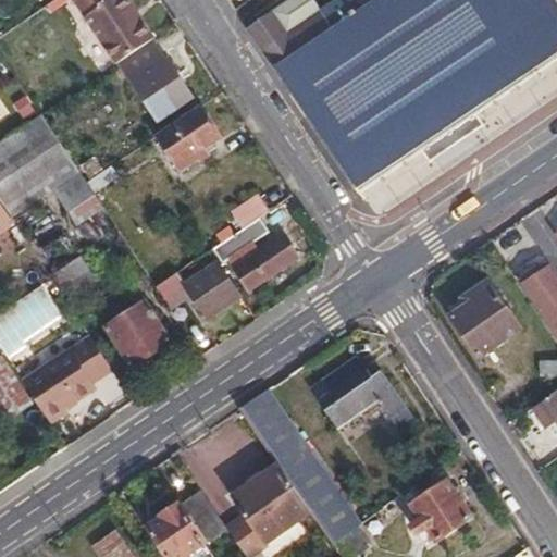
[(71,0),(57,0),(48,5),(53,13),(71,0)]
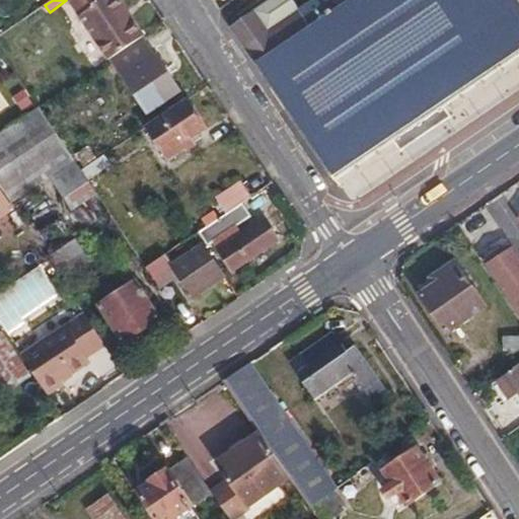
[(147,35),(122,0),(68,0),(109,60),(113,59),(144,38),(147,35)]
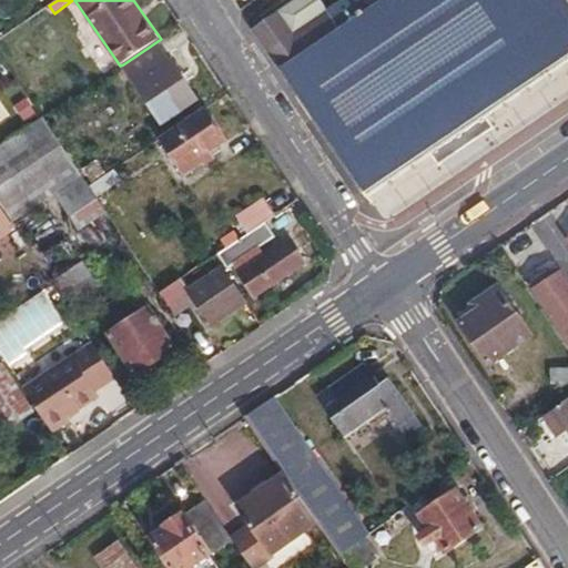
[(567,0),(341,0),(328,9),(322,0),(294,0),(252,29),(368,196),(430,154),(438,165),(494,129),(485,117),(567,60),(567,0)]
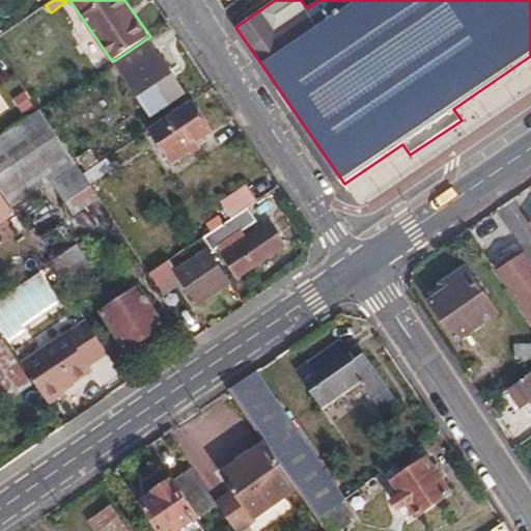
[(159,56),(147,38),(115,60),(152,116),(186,93),(161,55),(159,56)]
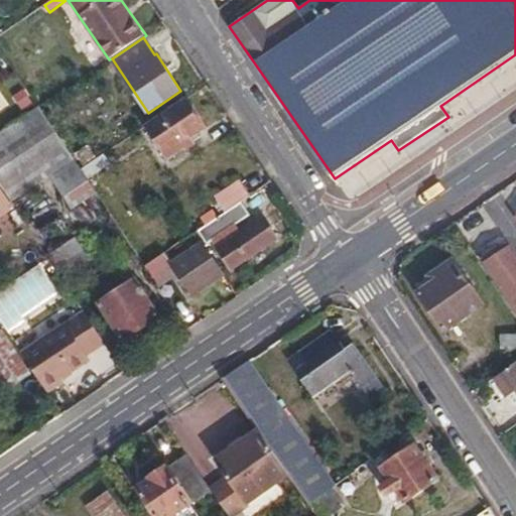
[(196,114),(185,99),(146,126),(168,160),(185,149),(186,151),(197,144),(191,138),(207,129),(196,114)]
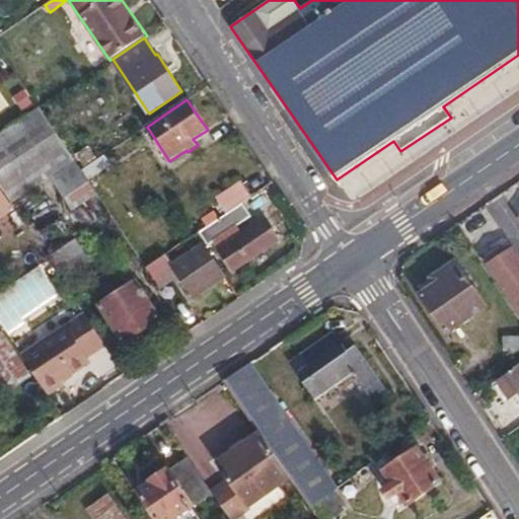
[(57,173),(70,194),(89,180),(82,170),(40,106),(0,133),(0,186),(12,204),(57,173)]
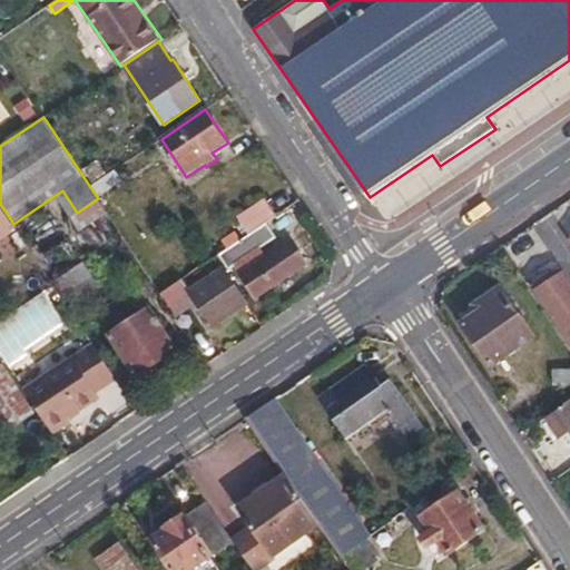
[(100,163),(85,173),(92,184),(107,174),(100,163)]
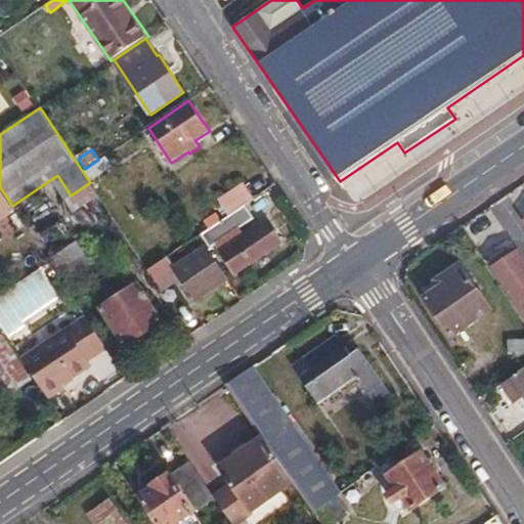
[(83,172),(90,182),(114,166),(106,157),(83,172)]
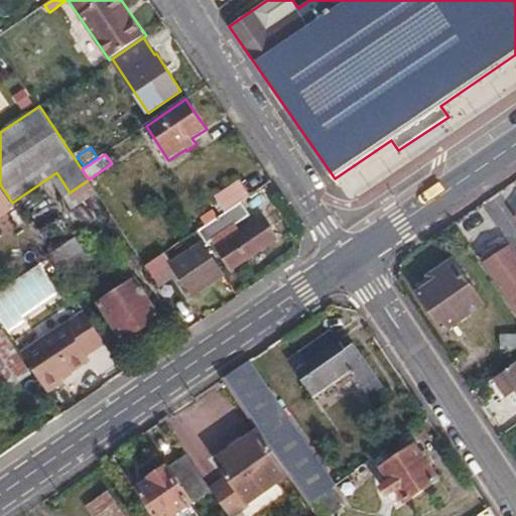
[(78,207),(99,194),(89,179),(70,192),(78,207)]
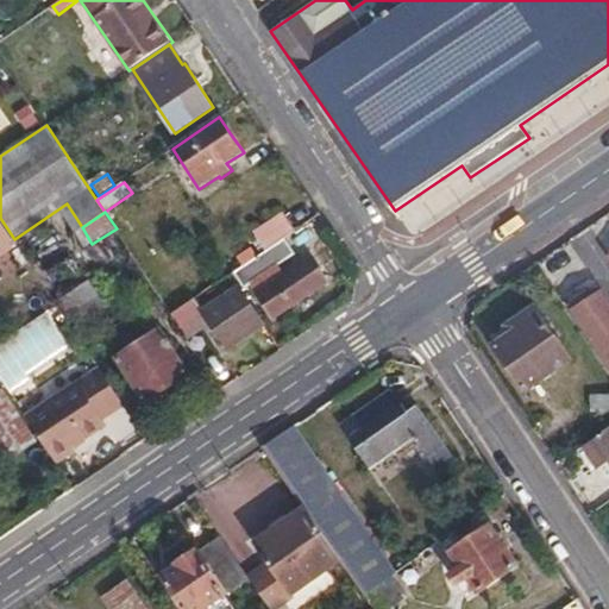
[(286,238),(296,231),(284,213),(256,232),(268,250),(286,238)]
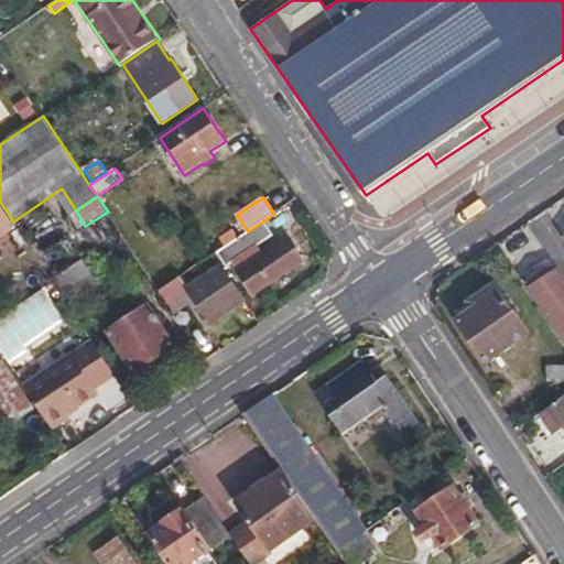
[(0,238),(17,227),(13,221),(0,202),(0,238)]
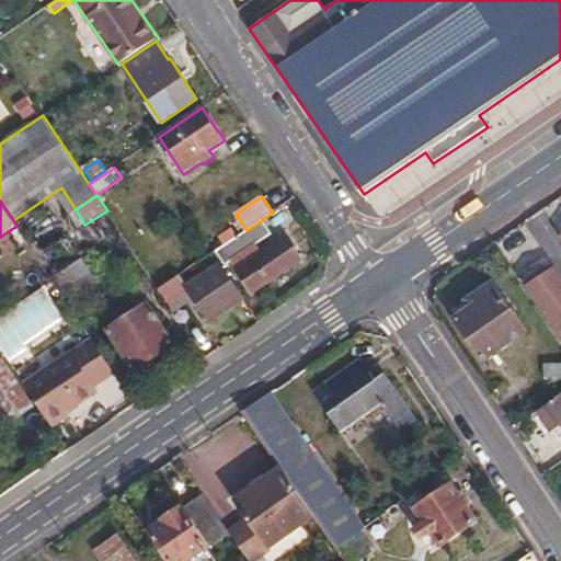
[(274,235),(263,219),(247,230),(216,252),(224,263),(226,264),(232,260),(239,254),(245,264),(239,268),(237,270),(244,282),(252,293),(302,260),(296,250),(287,237),(263,253),(258,244),(274,235)]
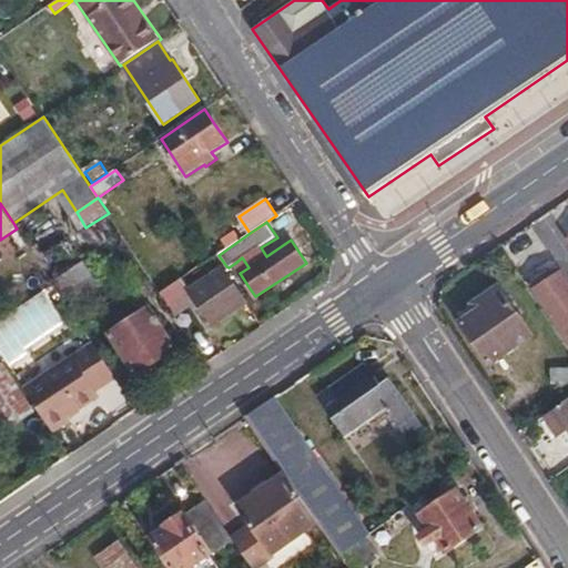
[(235,263),(242,272),(249,267),(242,257),(235,263)]
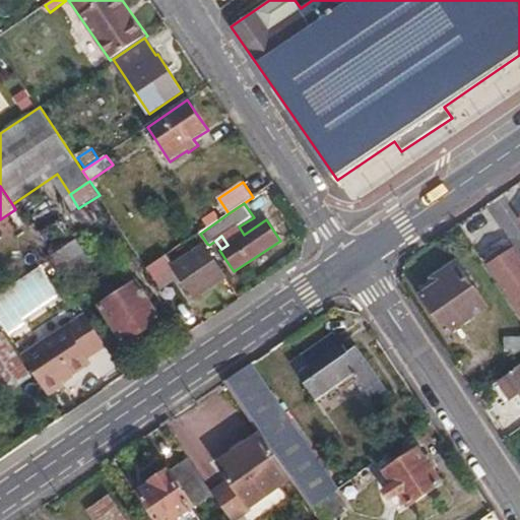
[(49,259),(64,281),(92,262),(77,240),(49,259)]
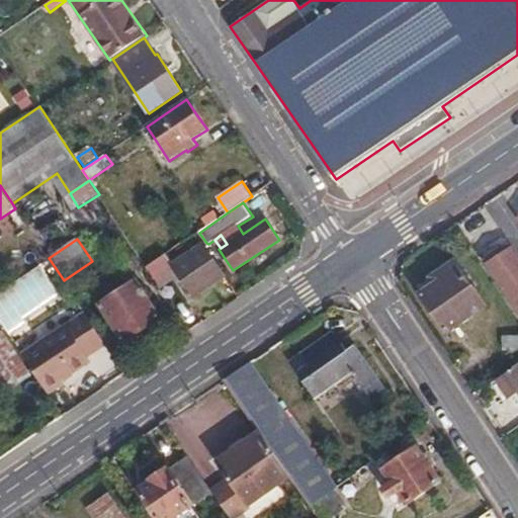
[(486,263),(487,262),(511,247),(509,242),(483,259),(486,263)]
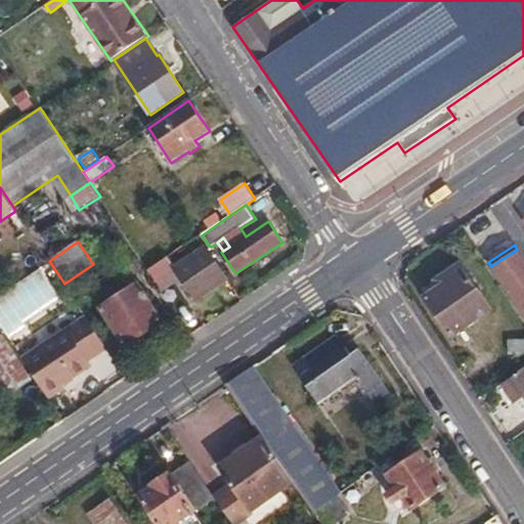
[(195,302),(228,279),(207,247),(176,267),(169,256),(148,270),(164,292),(181,279),(195,302)]
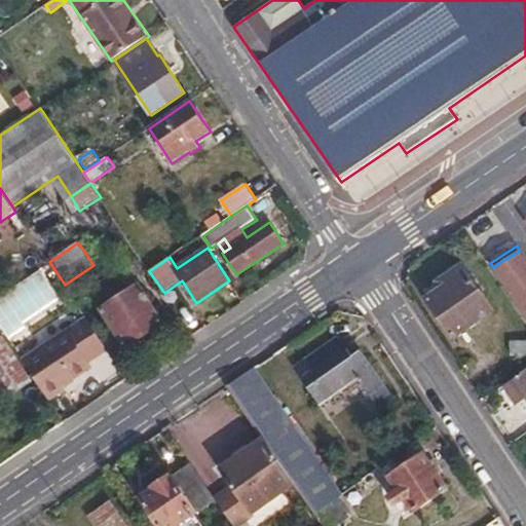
[(525,314),(525,259),(520,250),(519,251),(494,266),(525,314)]
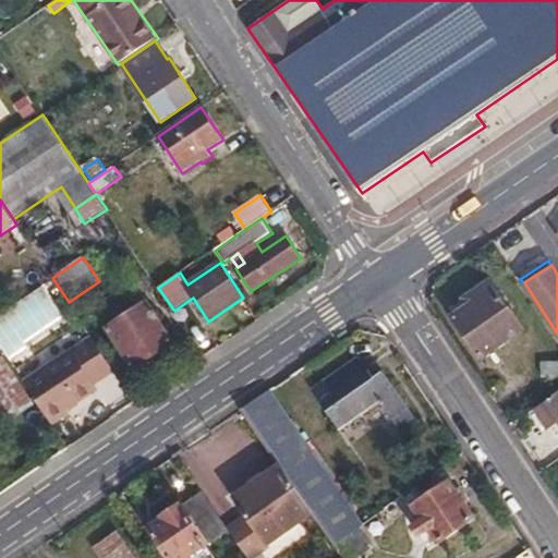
[(468,305),(452,316),(482,360),(524,329),(490,280),(463,299),(468,305)]
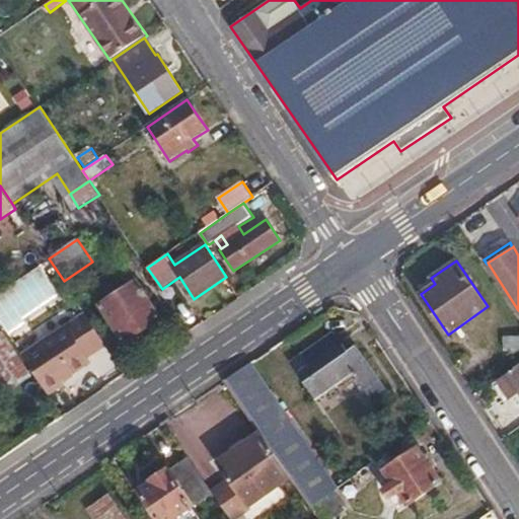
[(138,280),(99,305),(125,345),(163,319),(138,280)]
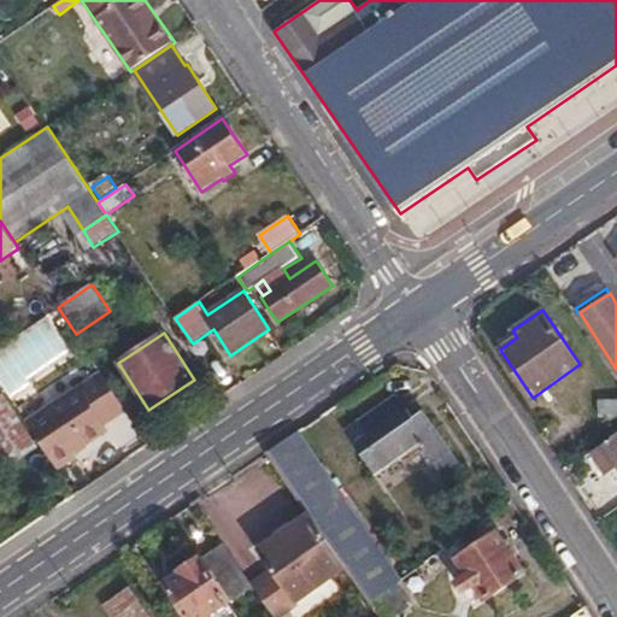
[(105,425),(128,410),(103,372),(28,422),(59,470),(78,457),(77,454),(90,446),(89,444),(109,430),(110,430),(109,429),(105,425)]
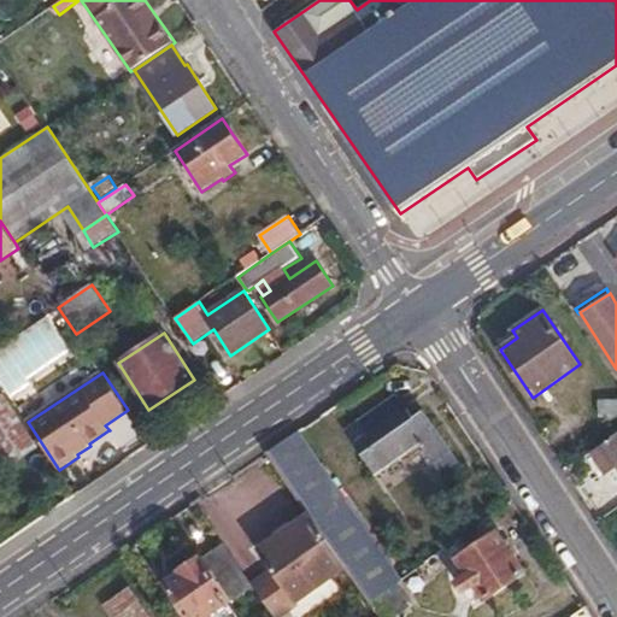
[(438,468),(456,456),(424,411),(416,417),(399,394),(359,423),(370,436),(356,446),(376,477),(389,469),(409,454),(422,446),(438,468)]
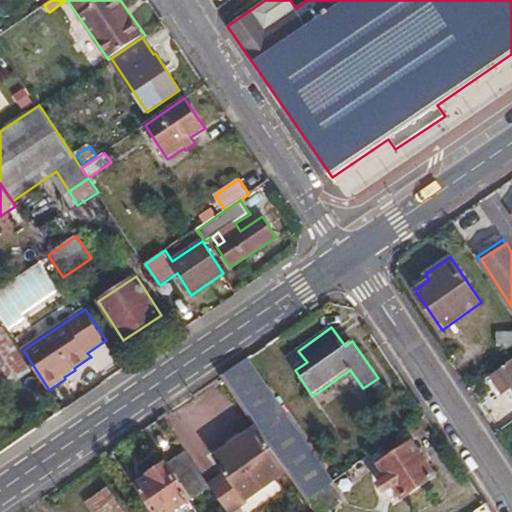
[(3,329),(0,330),(0,374),(8,386),(30,371),(3,329)]
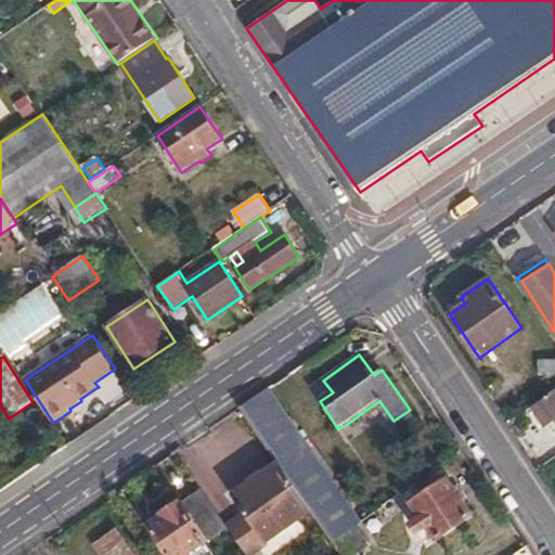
[(359,524),(388,503),(372,479),(347,497),(270,387),(242,407),(280,461),(323,524),(335,540),(359,524)]
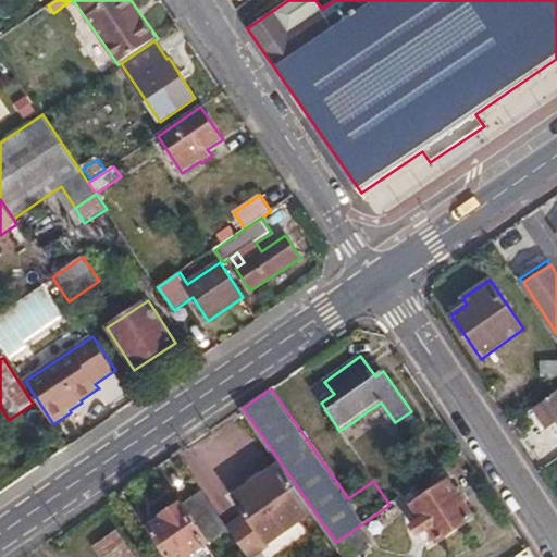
[(556,391),(551,396),(551,397),(532,409),(545,429),(555,422),(556,425),(556,391)]
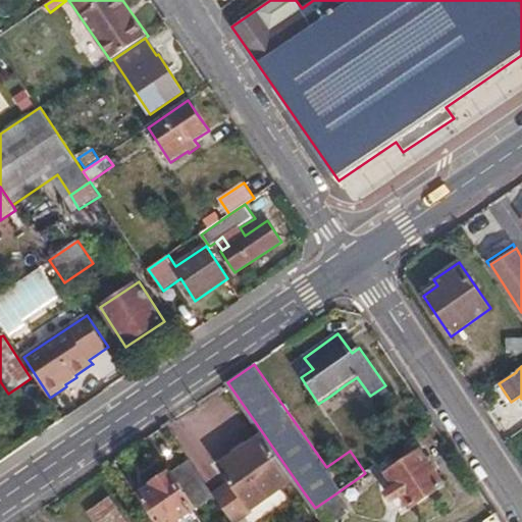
[(346,384),(329,397),(338,410),(356,397),(346,384)]
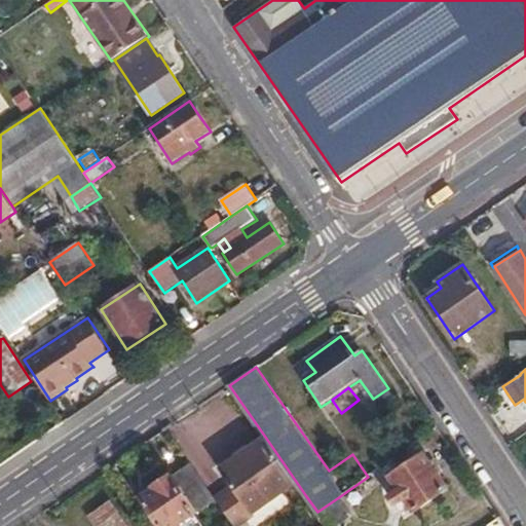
[(395,397),(388,388),(373,399),(378,408),(395,397)]
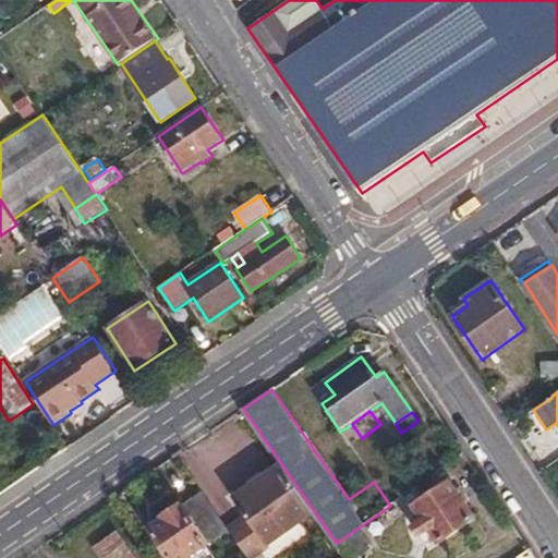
[(178,455),(110,499),(149,557),(167,557),(148,530),(161,521),(164,519),(162,518),(203,492),(178,455)]
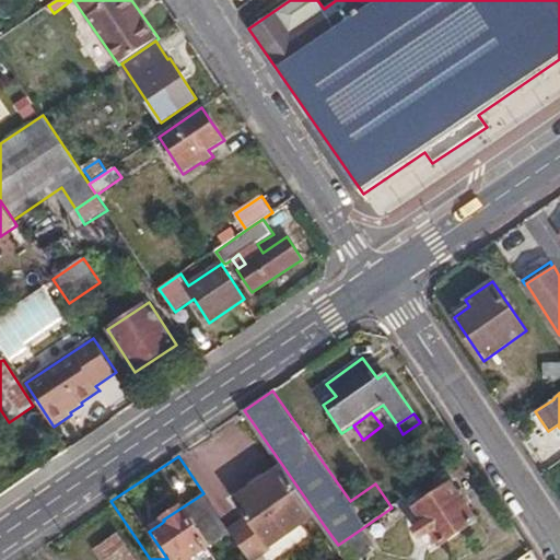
[(230,533),(248,559),(256,559),(269,550),(276,559),(281,559),(326,528),(282,465),(234,500),(245,515),(228,529),(230,533)]
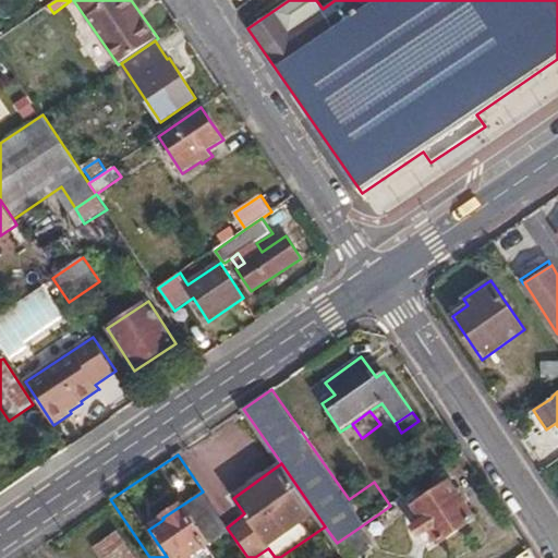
[(431,532),(439,544),(476,518),(450,480),(413,506),(422,519),(410,526),(420,540),(431,532)]
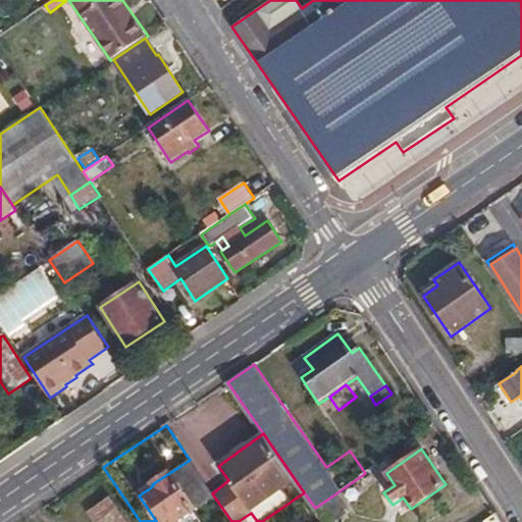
[(175,521),(214,497),(212,493),(190,460),(152,484),(153,485),(151,487),(139,496),(156,521),(175,521)]
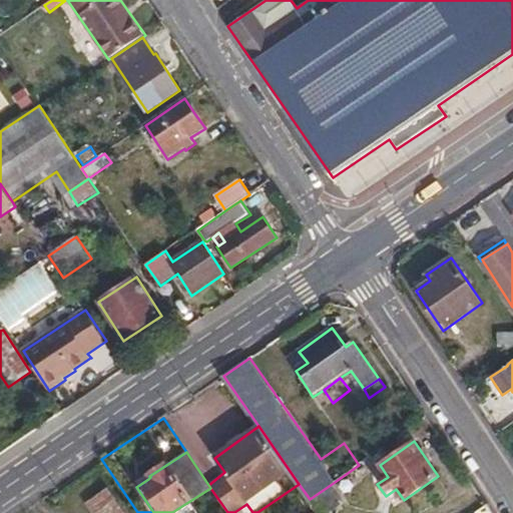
[(310,499),(319,512),(331,512),(345,503),(332,484),(310,499)]
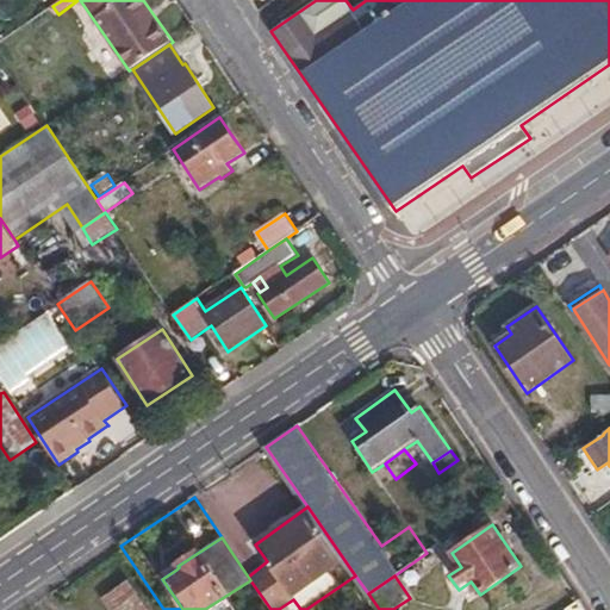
[(101,598),(109,609),(148,609),(128,580),(101,598)]
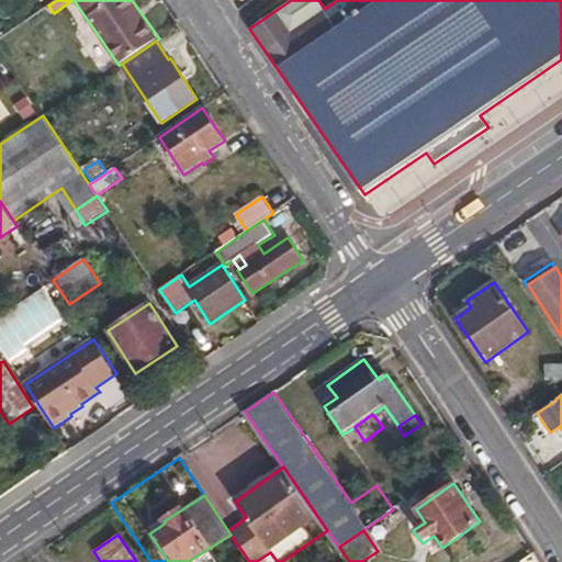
[(431,555),(442,548),(434,536),(423,543),(431,555)]
